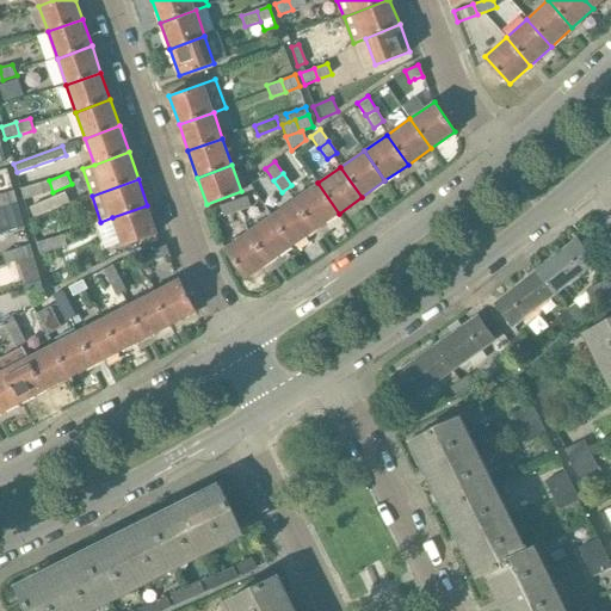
[(35,185),(38,196),(53,192),(49,180),(35,185)]
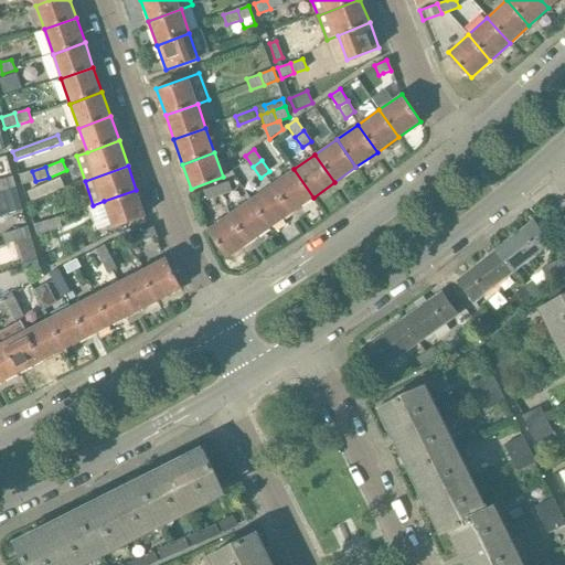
[(291,212),(313,198),(294,169),(272,184),(291,212)]
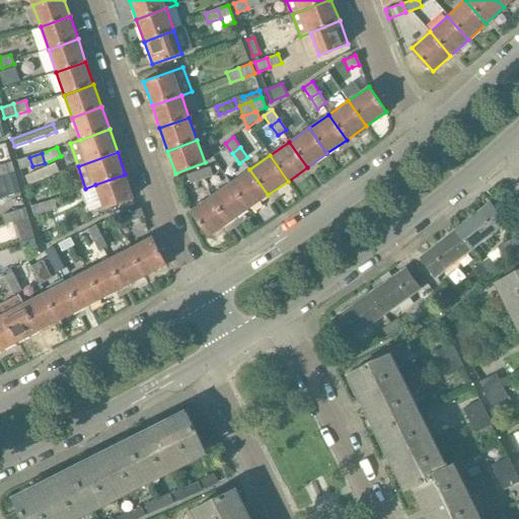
[(17,160),(20,170),(32,166),(29,157),(17,160)]
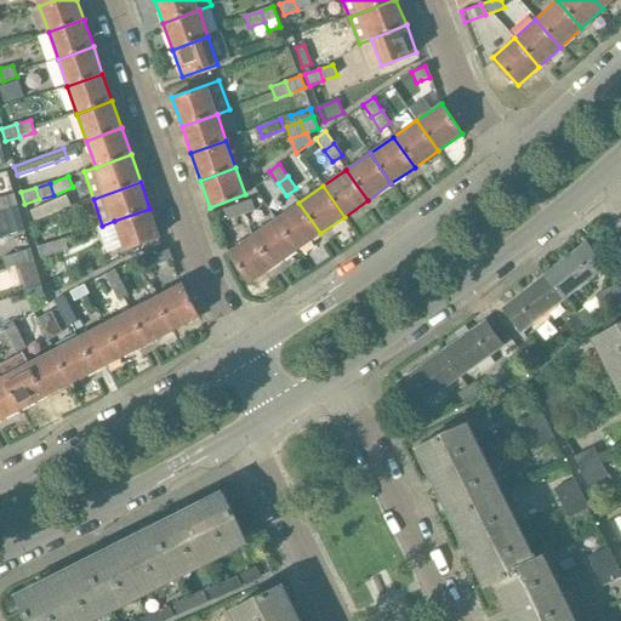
[(0,211),(3,211),(17,206),(13,194),(0,198),(0,211)]
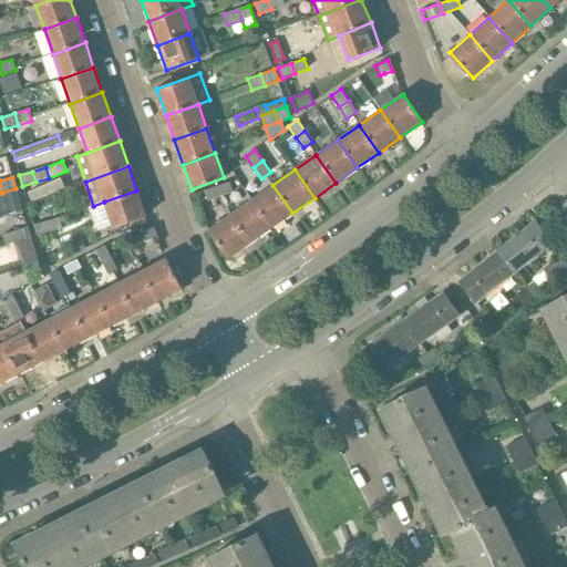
[(63,179),(28,194),(31,203),(66,188),(63,179)]
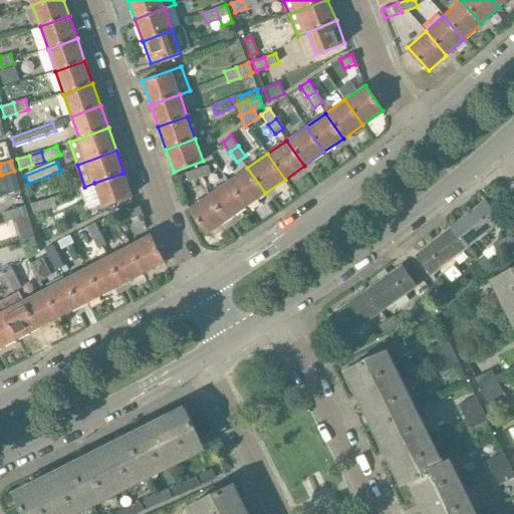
[(196,170),(199,178),(211,174),(208,166),(196,170)]
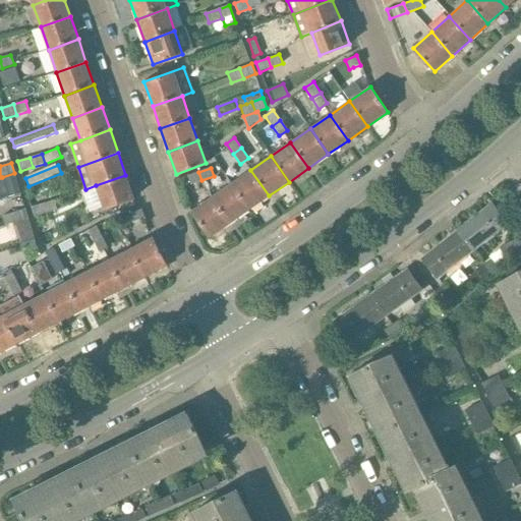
[(248,210),(269,195),(250,170),(230,184),(248,210)]
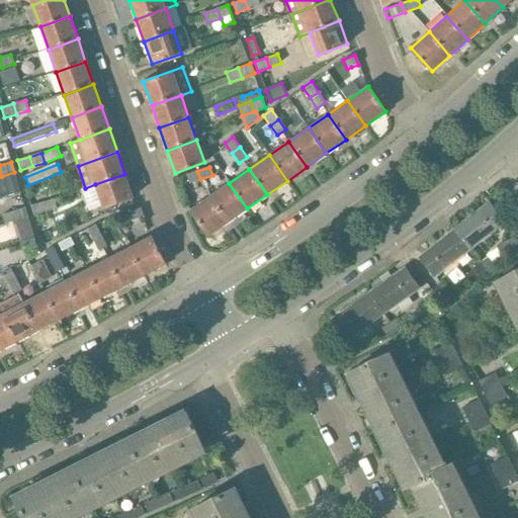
[(200,179),(197,171),(185,175),(188,183),(200,179)]
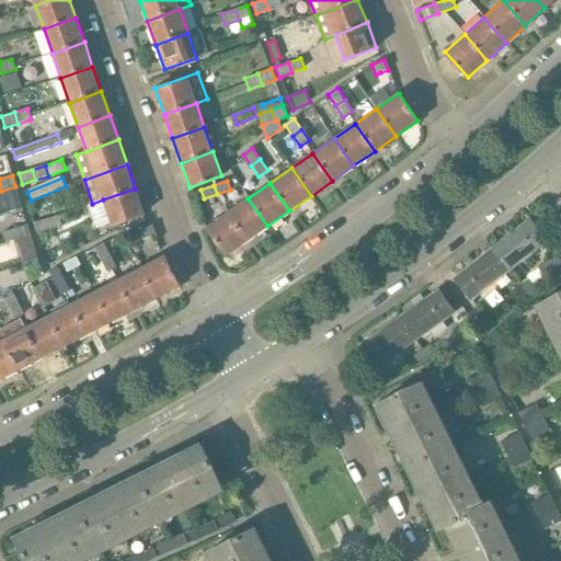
[(15,186),(2,191),(9,213),(22,208),(15,186)]
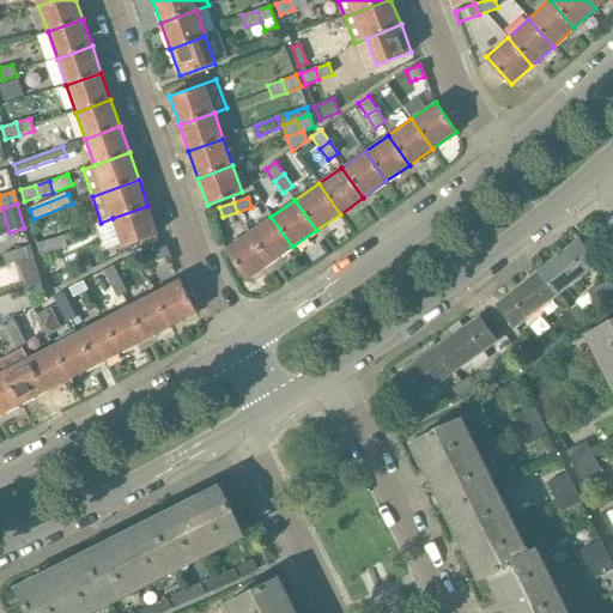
[(113,218),(122,246),(157,234),(147,206),(113,218)]
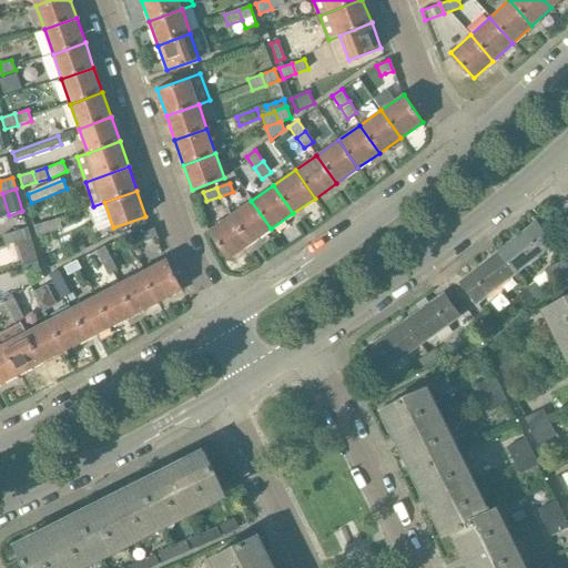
[(250,244),(271,229),(251,201),(231,215),(250,244)]
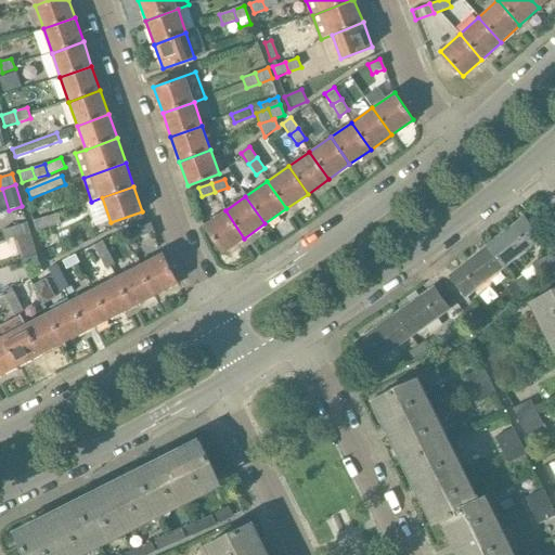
[(244,239),(226,210),(204,226),(223,253),(244,239)]
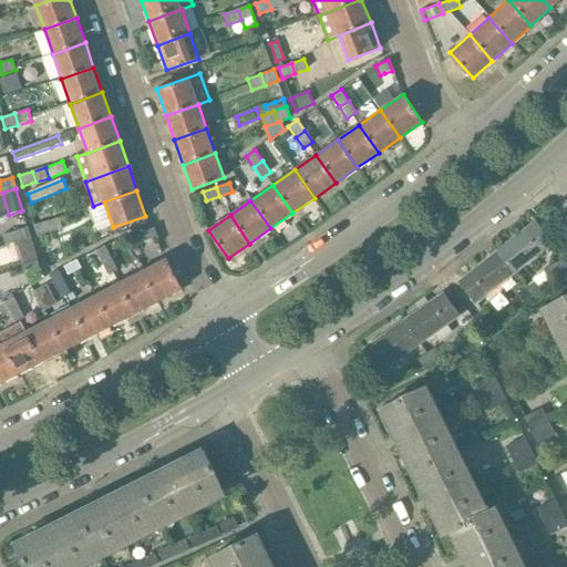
[(47,223),(49,233),(62,228),(59,218),(47,223)]
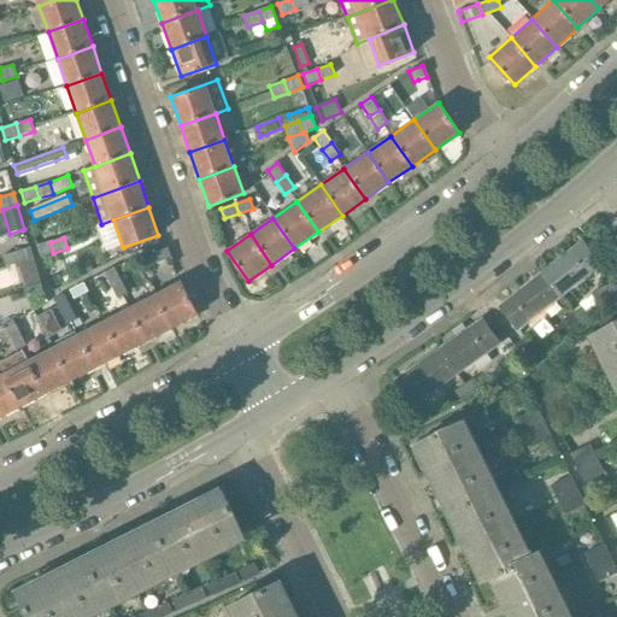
[(53,253),(51,242),(36,246),(40,257),(53,253)]
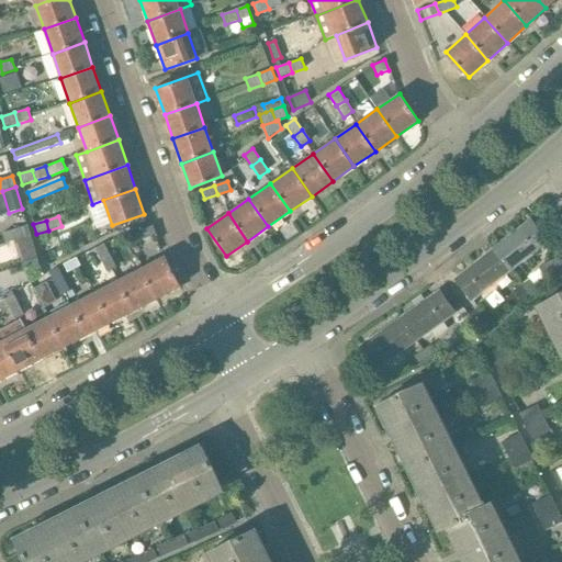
[(546,240),(530,221),(493,250),(508,270),(546,240)]
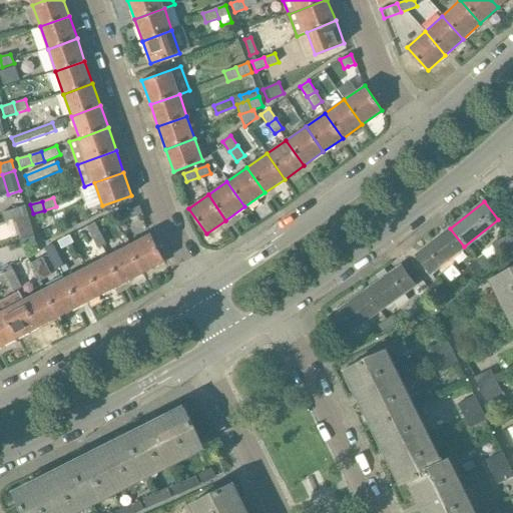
[(16,219),(28,215),(25,205),(2,212),(5,222),(16,219)]
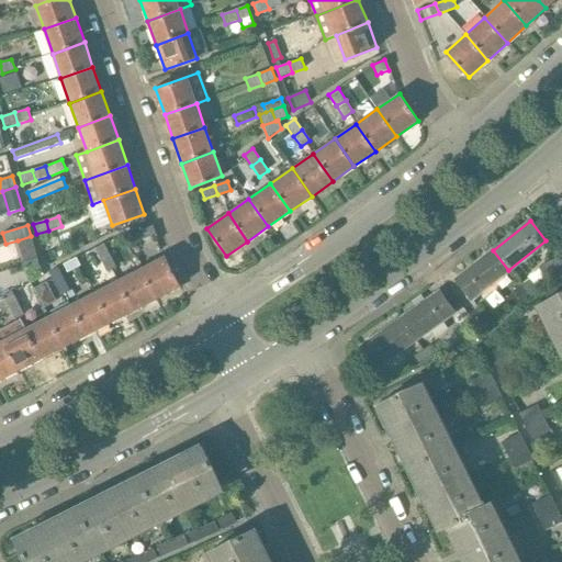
[(156,236),(152,226),(139,231),(143,242),(156,236)]
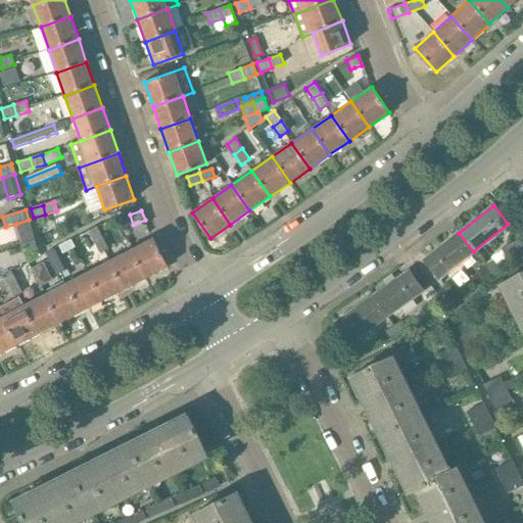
[(93,242),(102,237),(96,226),(88,231),(93,242)]
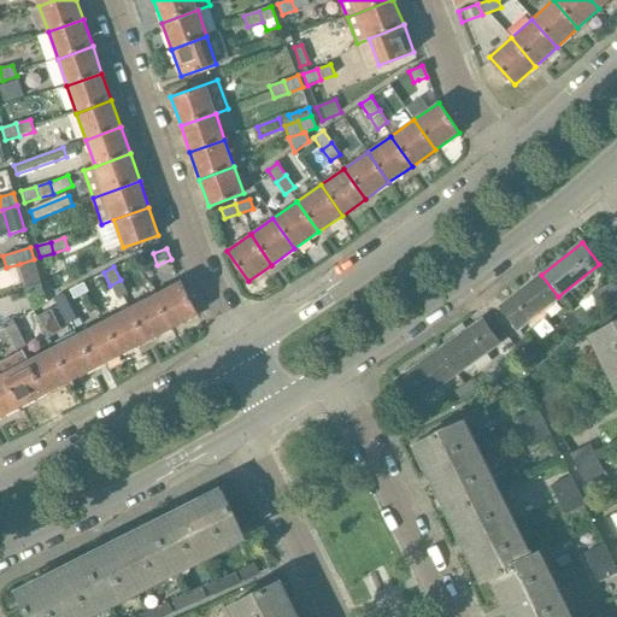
[(35,268),(22,271),(27,288),(40,285),(35,268)]
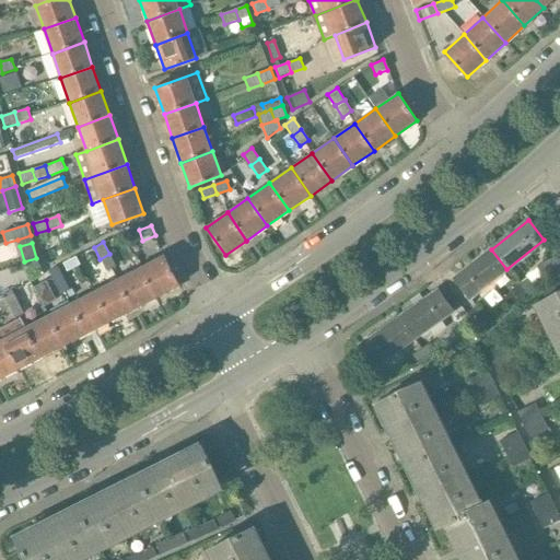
[(506,269),(491,249),(454,279),(469,298),(506,269)]
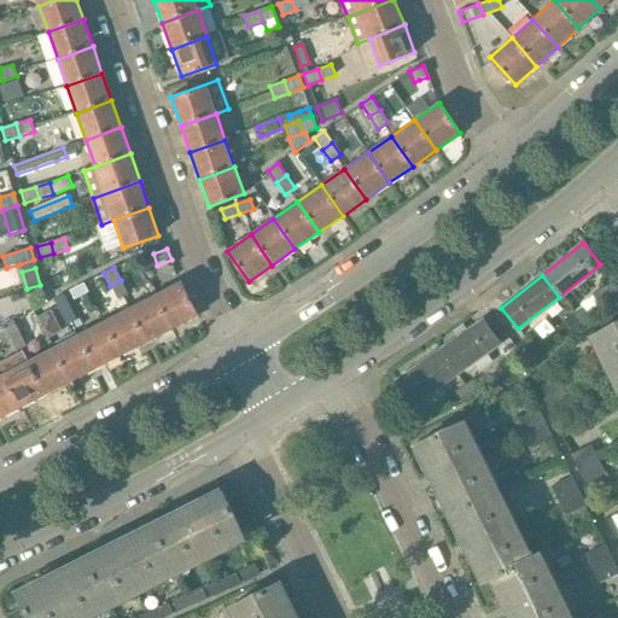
[(121,280),(110,286),(117,298),(128,293),(121,280)]
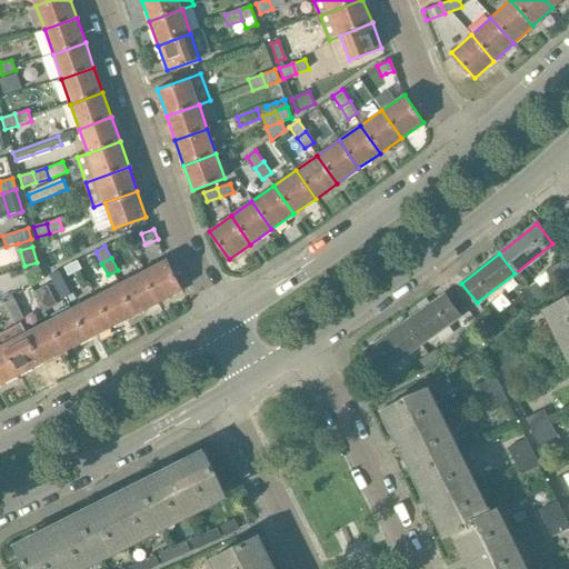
[(552,287),(568,278),(568,259),(568,258),(543,270),(552,287)]
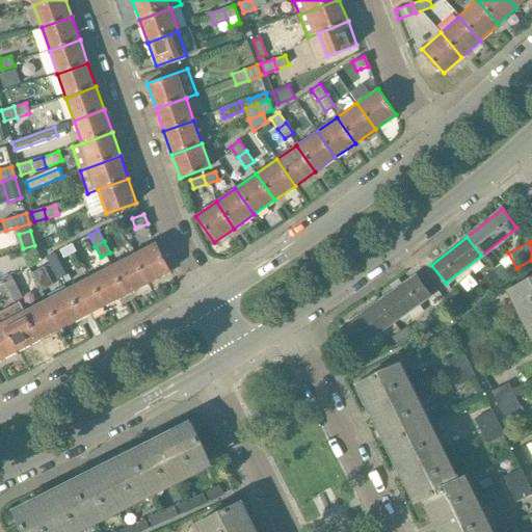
[(156,242),(132,255),(148,283),(170,271),(156,242)]
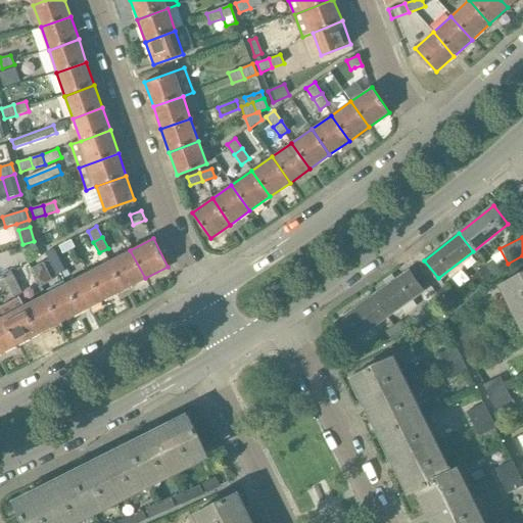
[(72,240),(58,246),(62,253),(75,247),(72,240)]
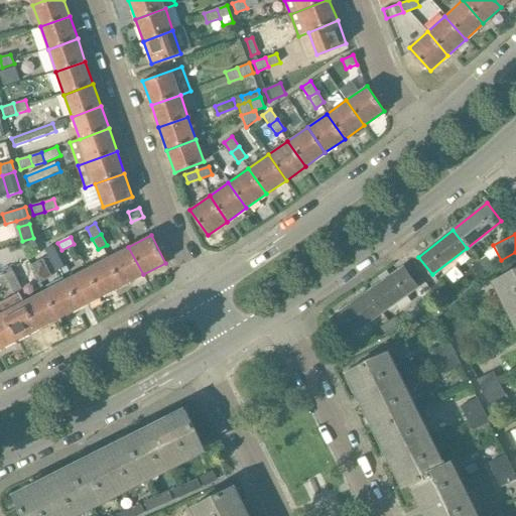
[(33,238),(22,241),(24,250),(36,246),(34,238),(33,238)]
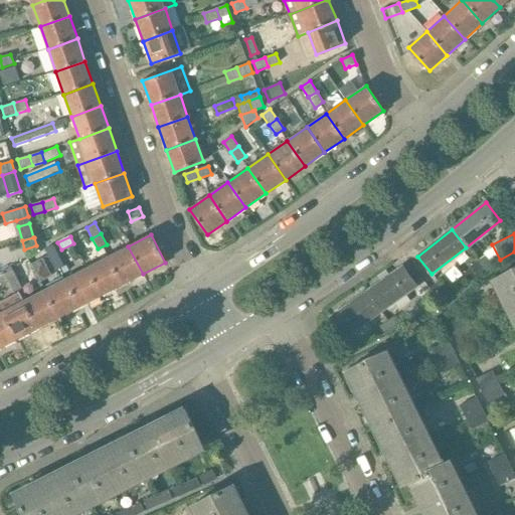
[(49,261),(58,255),(53,244),(43,249),(49,261)]
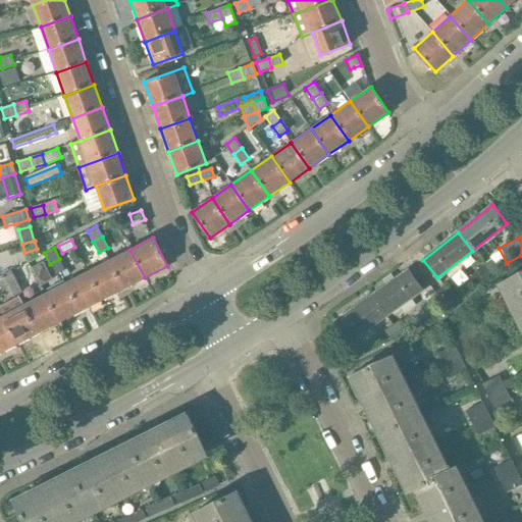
[(129,250),(108,261),(123,289),(145,277),(129,250)]
